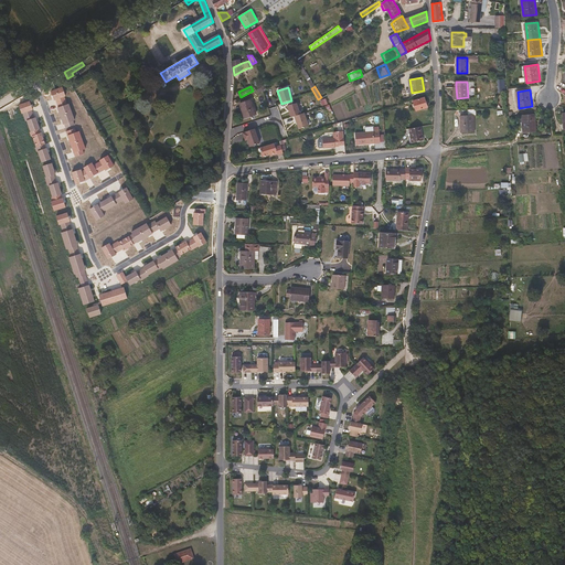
[(428,107),(425,97),(414,100),(404,103),(405,105),(414,102),(417,110),(428,107)]
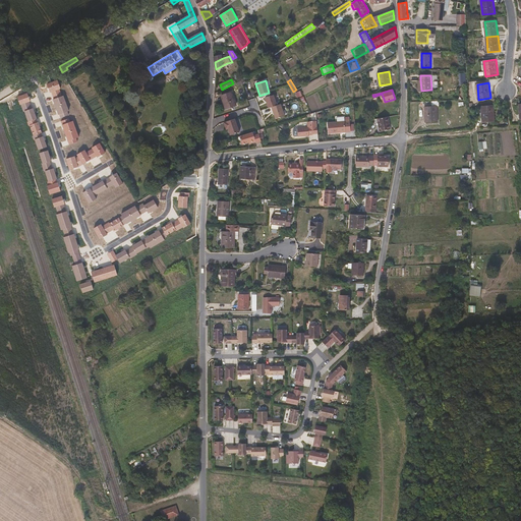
[(236,105),(232,92),(221,96),(226,109),(236,105)]
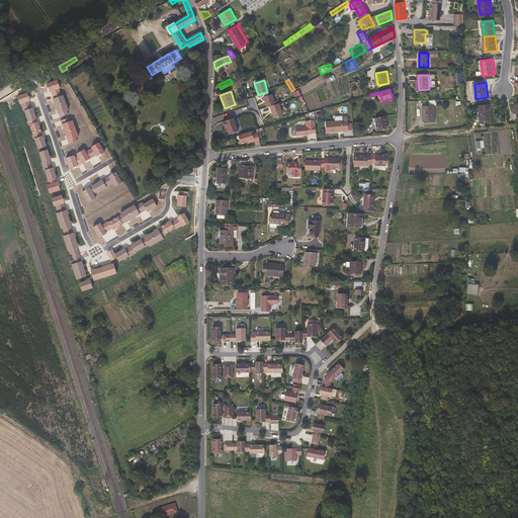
[(263,97),(266,108),(270,107),(273,118),(286,115),(283,102),(275,104),(273,95),(263,97)]
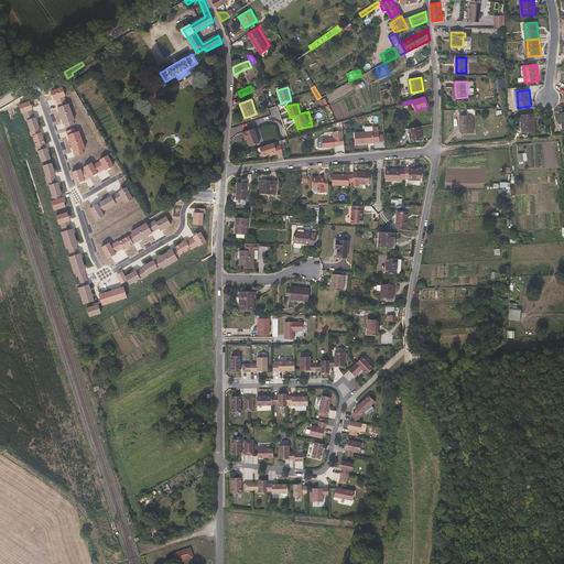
[(475,132),(474,114),(476,114),(476,109),(468,109),(468,115),(461,116),(461,132),(475,132)]
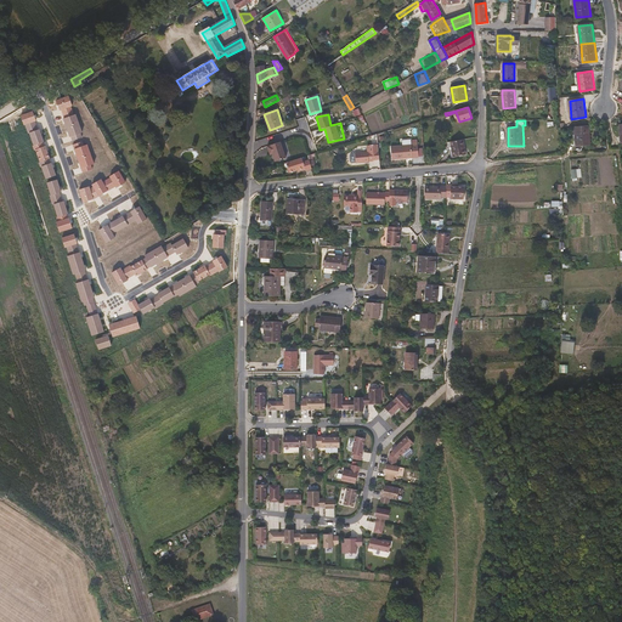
[(592,145),(589,125),(575,128),(577,146),(592,145)]
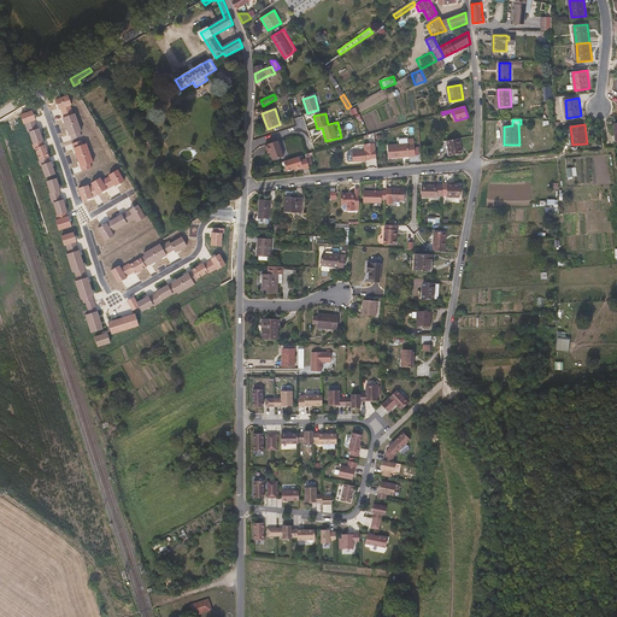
[(462,153),(460,145),(462,144),(460,137),(444,141),(445,151),(447,151),(448,150),(450,156),(462,153)]
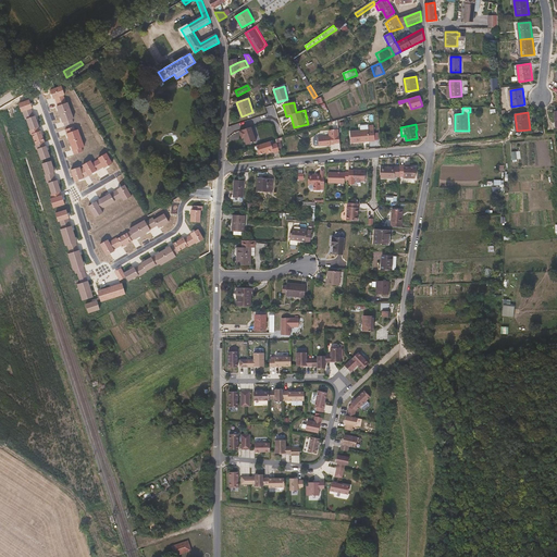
[(335,144),(335,135),(335,130),(330,130),(330,136),(319,137),(320,146),(331,145),(331,144),(335,144)]
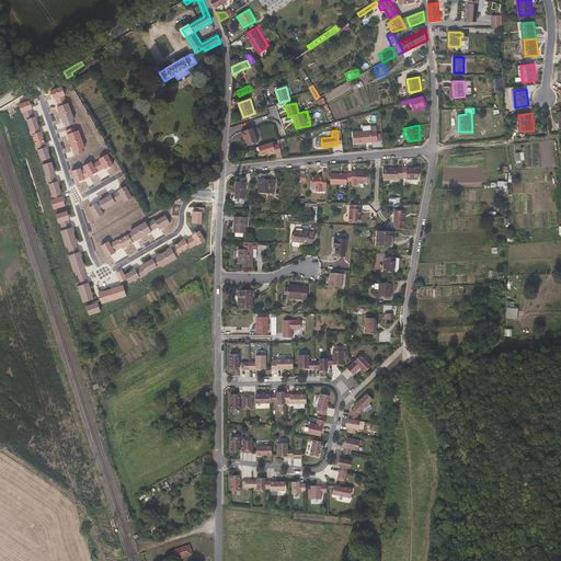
[(379,142),(378,130),(373,130),(353,133),(354,145),(379,142)]
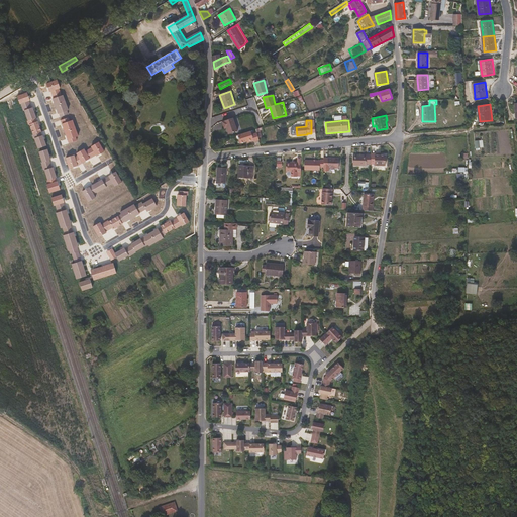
[(257,134),(256,129),(238,134),(241,143),(245,142),(244,139),(259,136),(257,134)]
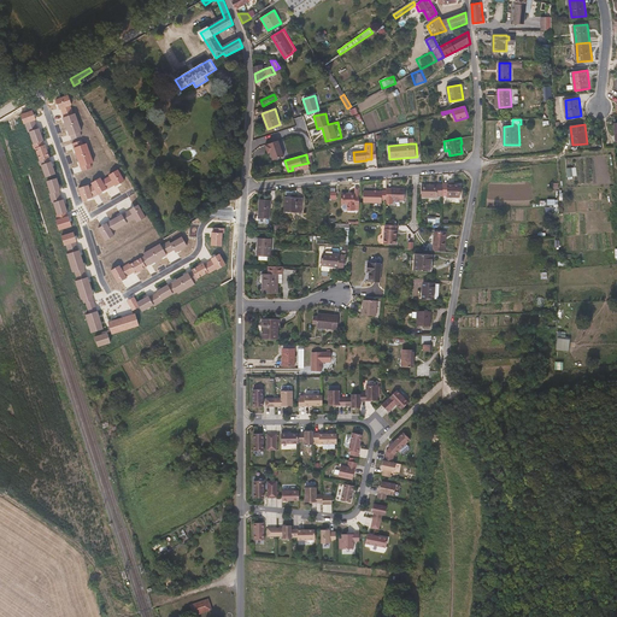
[(462,200),(463,186),(456,186),(450,186),(450,184),(445,183),(445,184),(444,197),(444,198),(450,198),(450,199),(462,200)]
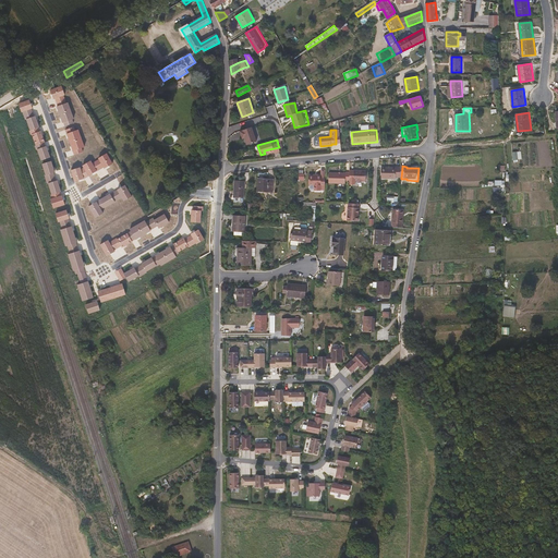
[(401,178),(402,167),(398,167),(397,168),(383,168),(383,179),(398,179),(398,178),(401,178)]
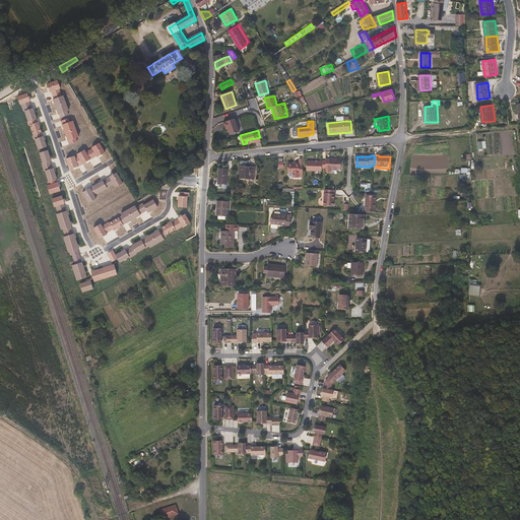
[(342,169),(342,158),(327,158),(327,160),(327,163),(326,169),(326,173),(332,173),(332,169),(342,169)]
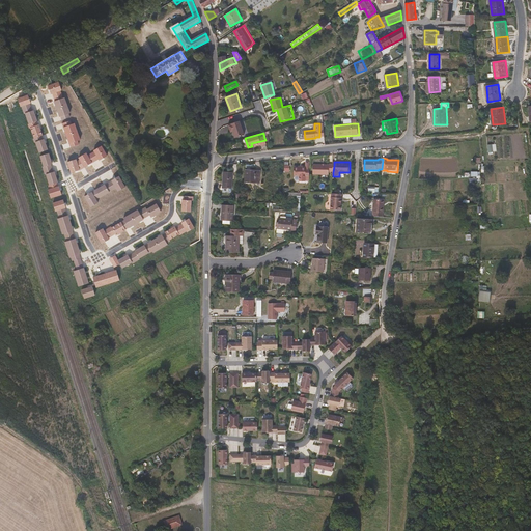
[(333,172),(334,166),(334,164),(330,164),(330,165),(313,164),(313,174),(329,175),(330,172),(333,172)]
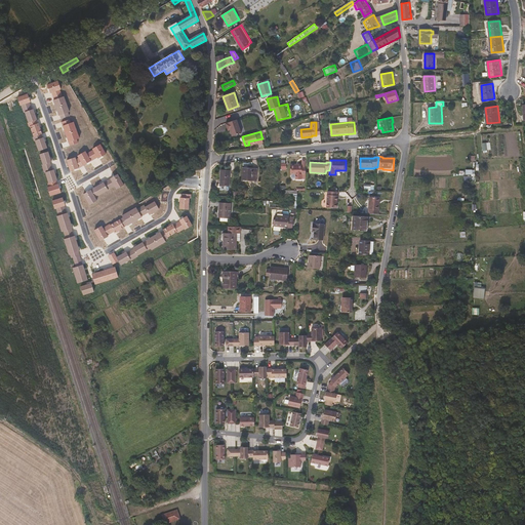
[(306,177),(307,166),(303,166),(303,164),(290,164),(290,173),(296,174),(295,179),(301,179),(301,177),(306,177)]
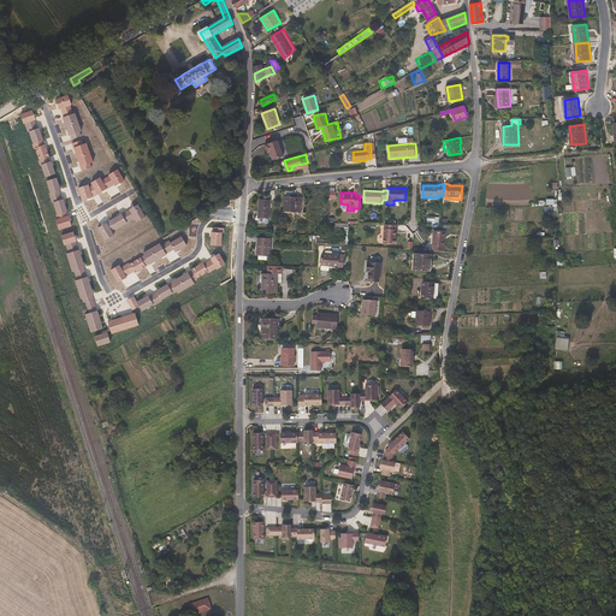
[(302,212),(303,199),(285,196),(284,211),(302,212)]
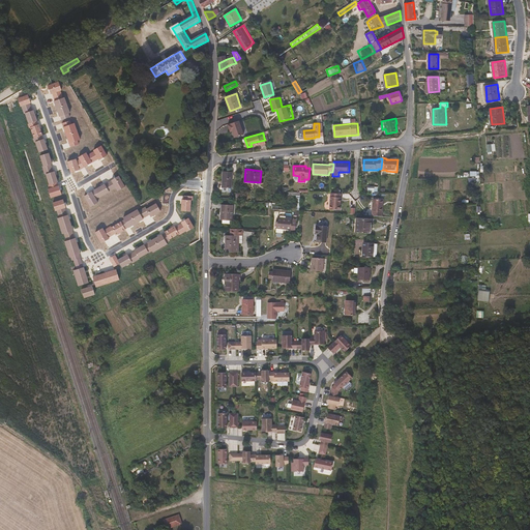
[(232,187),(233,173),(224,172),(223,187),(232,187)]
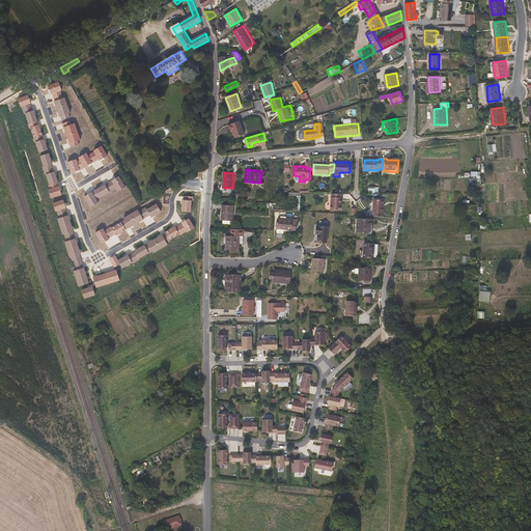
[(342,211),(342,194),(332,194),(332,211),(342,211)]
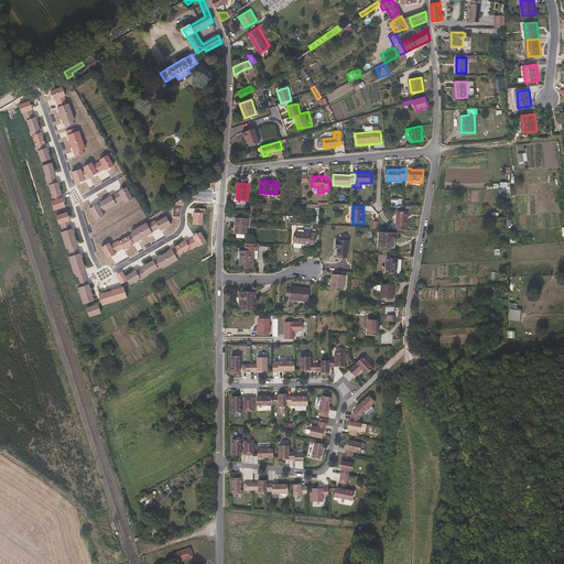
[(408,230),(409,220),(408,220),(409,213),(398,212),(397,230),(408,230)]
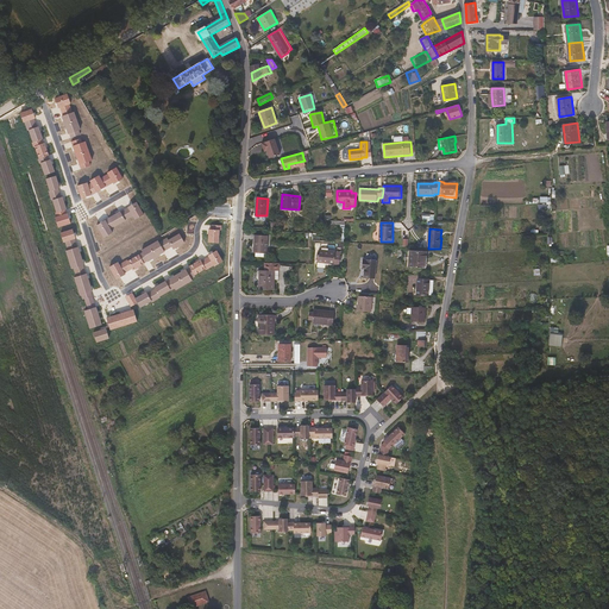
[(268,252),(268,236),(256,236),(255,251),(255,252),(256,252),(256,257),(264,257),(265,252),(268,252)]
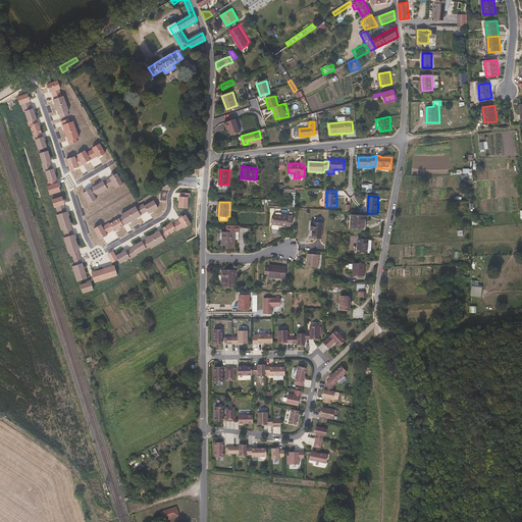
[(292,226),(293,216),(273,214),(272,229),(280,230),(280,225),(292,226)]
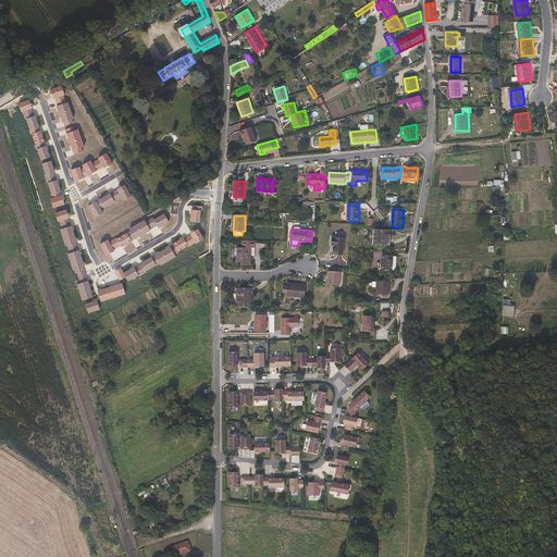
[(390,245),(391,230),(376,230),(375,245),(390,245)]
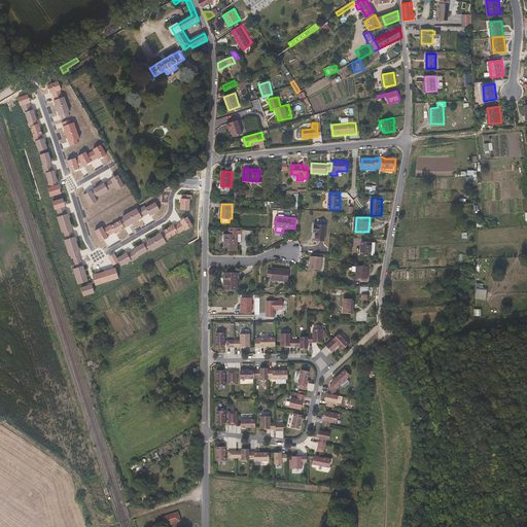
[(325,241),(326,225),(317,224),(314,224),(314,233),(316,233),(315,241),(325,241)]
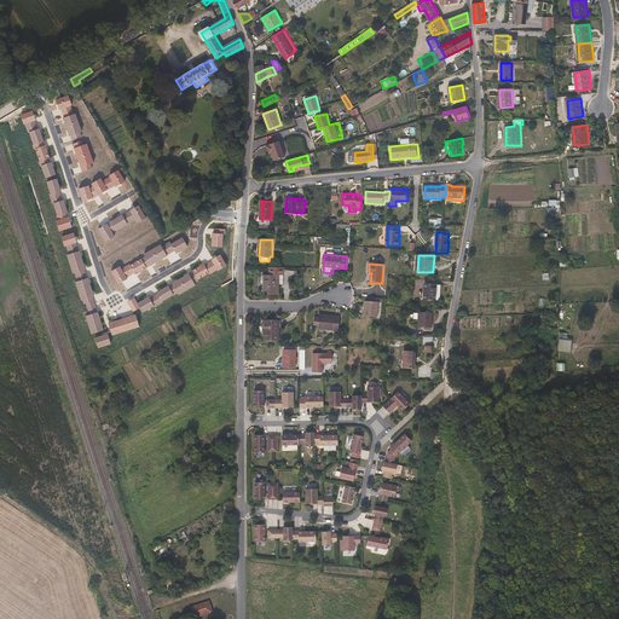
[(279,295),(279,285),(284,284),(284,267),(276,267),(276,276),(264,276),(264,295),(279,295)]
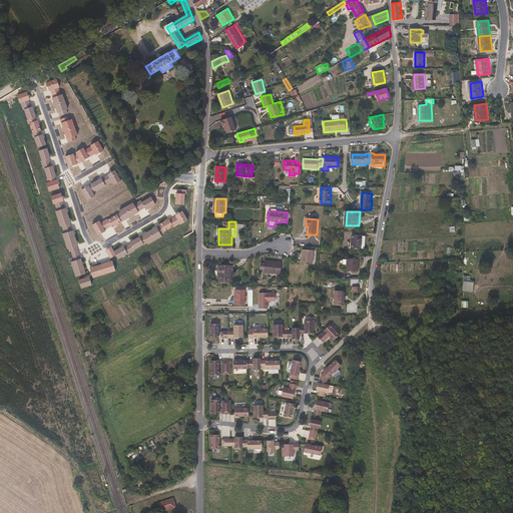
[(362,248),(362,235),(353,235),(352,248),(362,249),(362,248)]
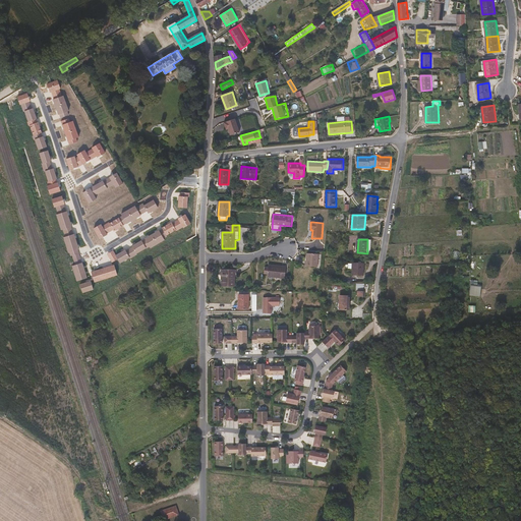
[(317,267),(319,254),(307,253),(306,266),(317,267)]
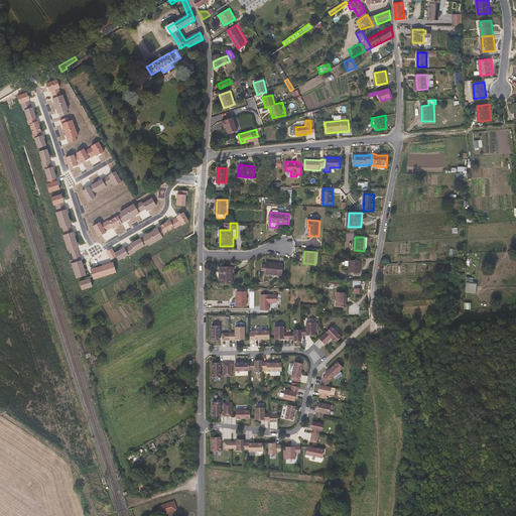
[(360,273),(361,261),(350,260),(350,261),(350,266),(349,273),(360,273)]
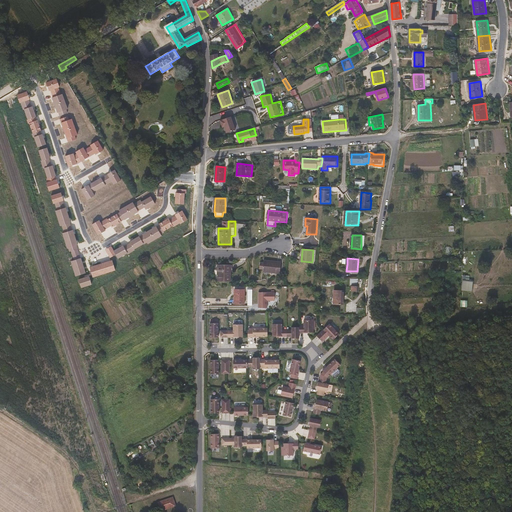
[(280,274),(281,262),(264,260),(264,263),(260,263),(260,269),(263,269),(263,272),(280,274)]
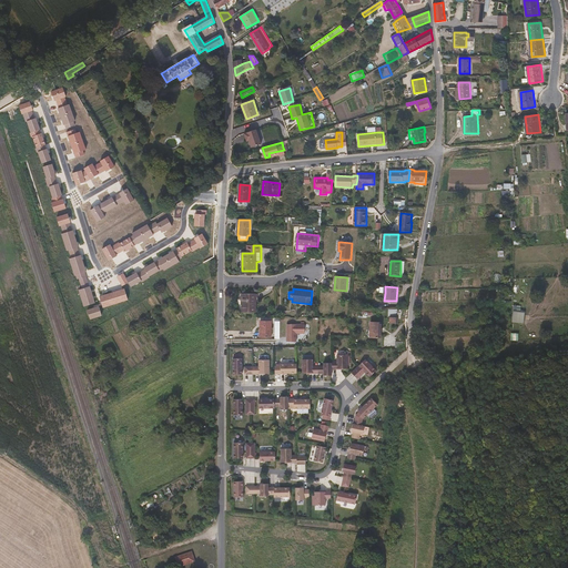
[(256,313),(256,300),(255,300),(255,294),(242,294),(242,313),(256,313)]
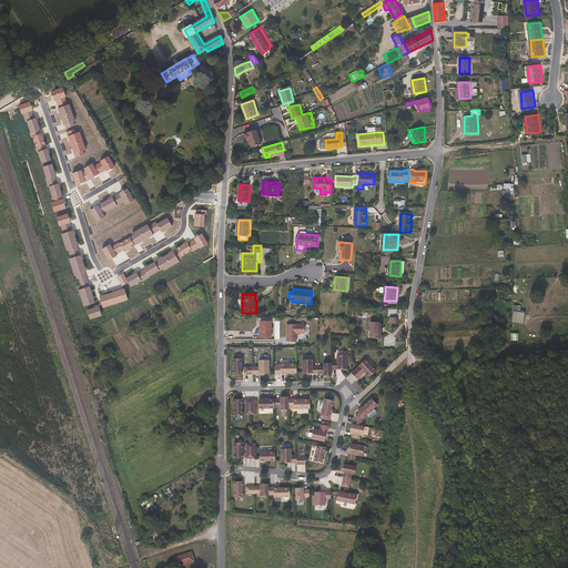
[(513,323),(525,324),(526,311),(513,311),(513,323)]
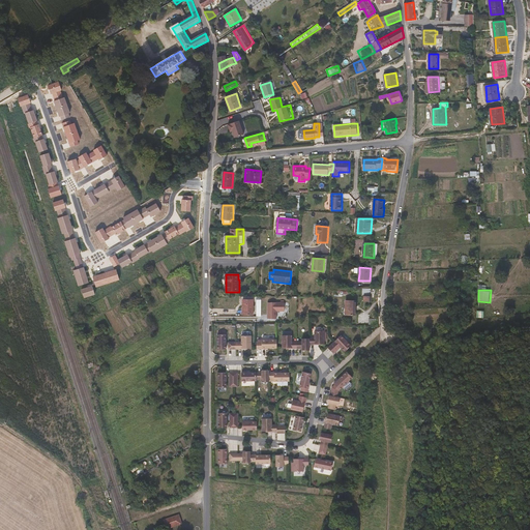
[(254,315),(254,300),(243,300),(243,315),(254,315)]
